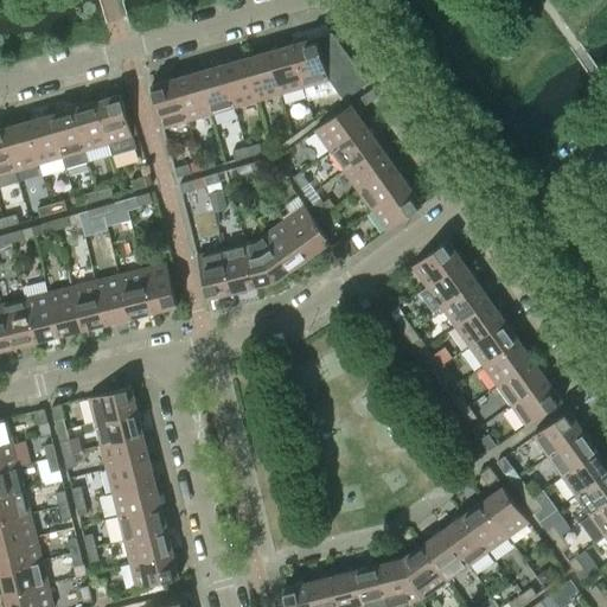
[(332,32),(292,44),(304,87),(328,80),(324,65),(320,50),(337,39),(332,32)]
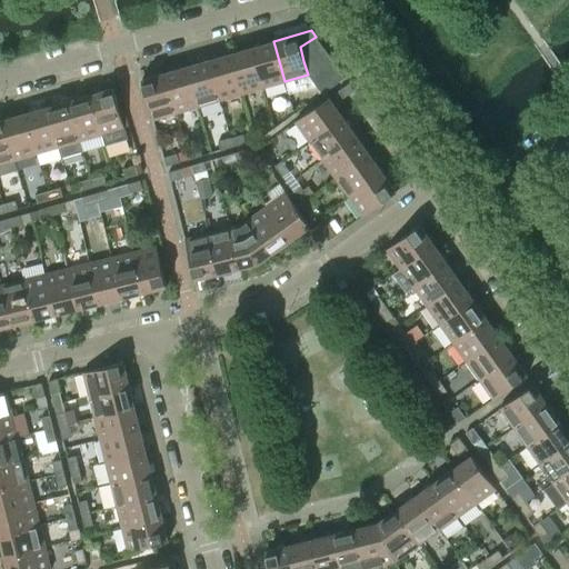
[(316,37),(300,47),(303,61),(323,48),(316,37)]
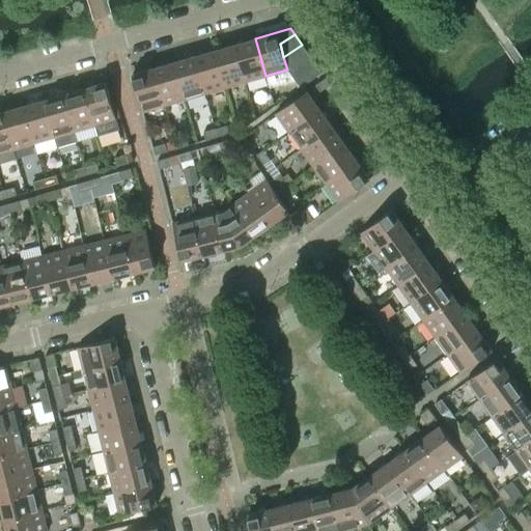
[(255,38),(234,45),(246,82),(266,76),(255,38)]
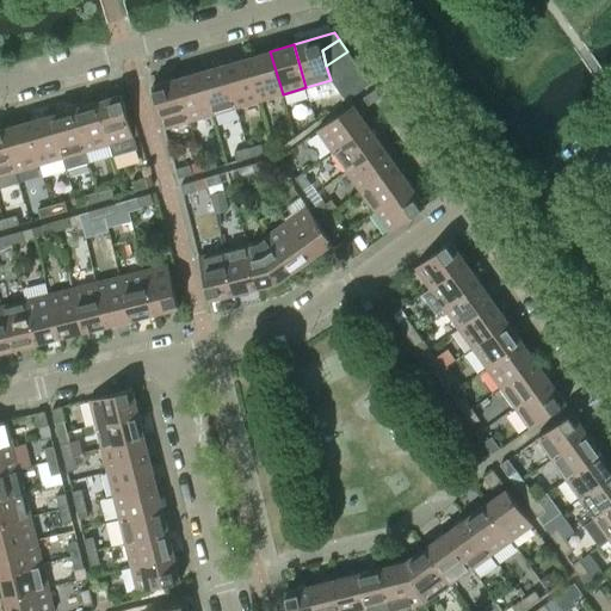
[(270,51),(247,59),(259,102),(283,94),(270,51)]
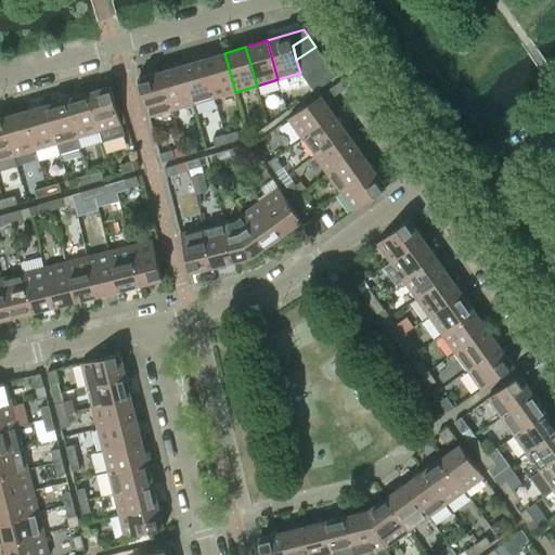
[(315,47),(296,60),(300,73),(322,56),(315,47)]
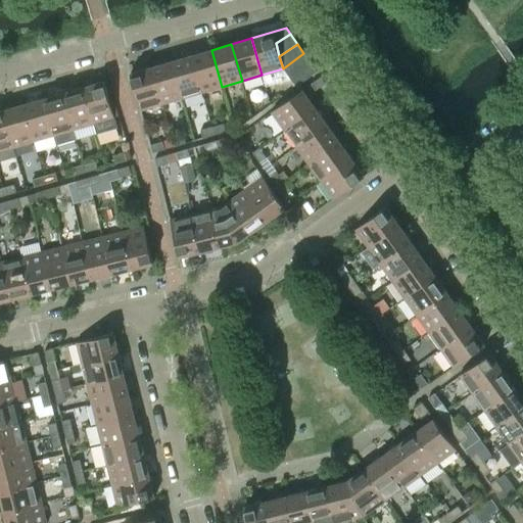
[(211,50),(191,55),(202,92),(222,87),(211,50)]
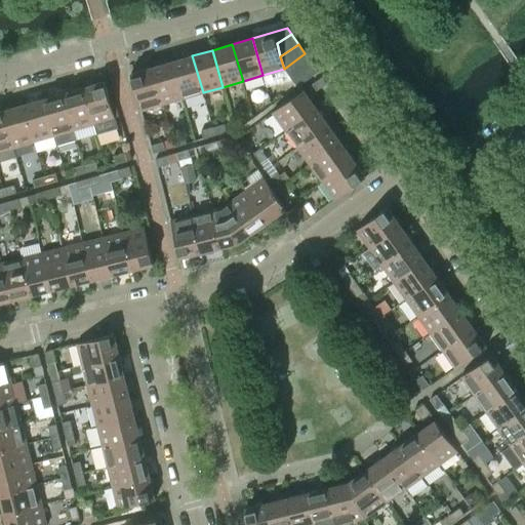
[(305,53),(284,69),(291,79),(301,71),(312,64),(305,53)]
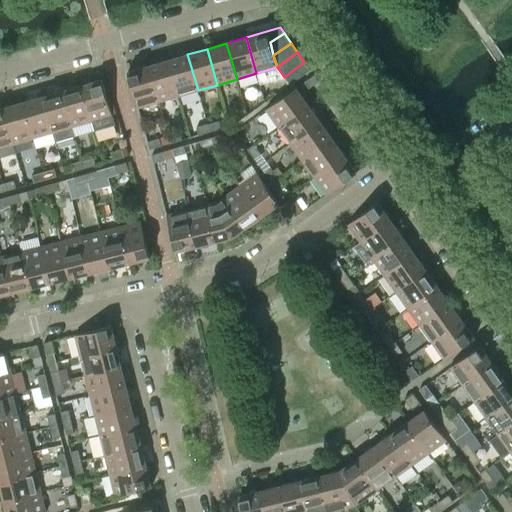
[(187,54),(168,60),(178,96),(198,90),(187,54)]
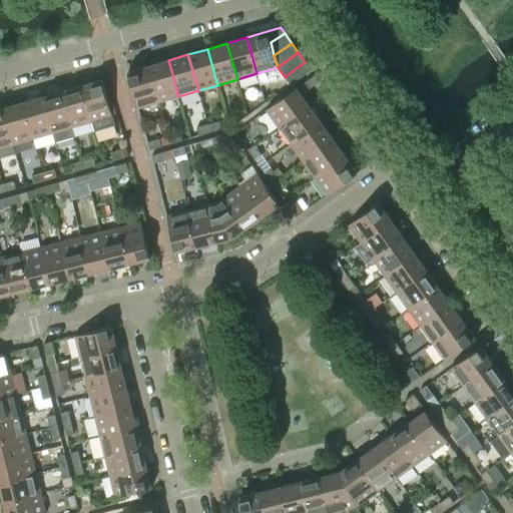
[(168,60),(148,66),(158,102),(178,96),(168,60)]
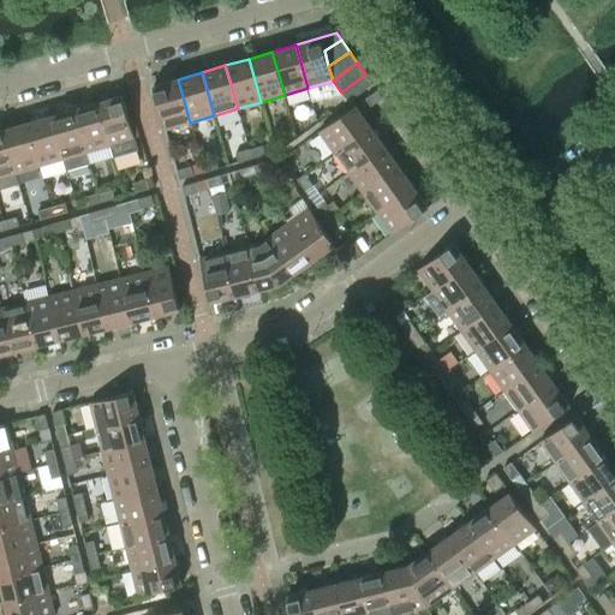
[(365,75),(353,83),(360,93),(372,84),(365,75)]
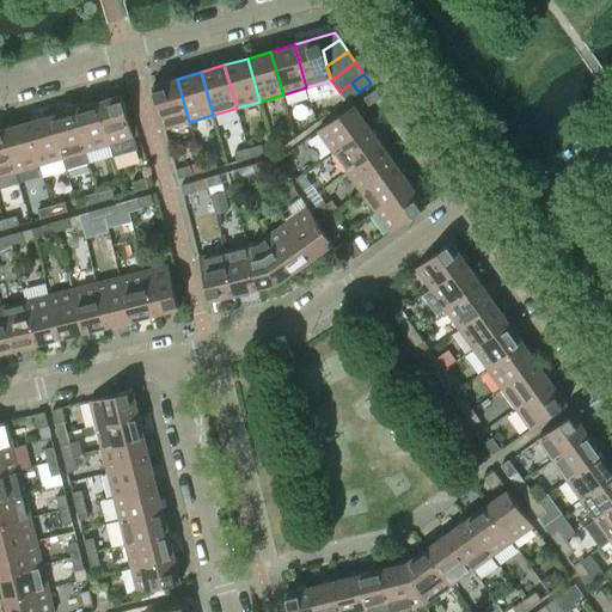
[(177,79),(152,86),(165,129),(189,122),(177,79)]
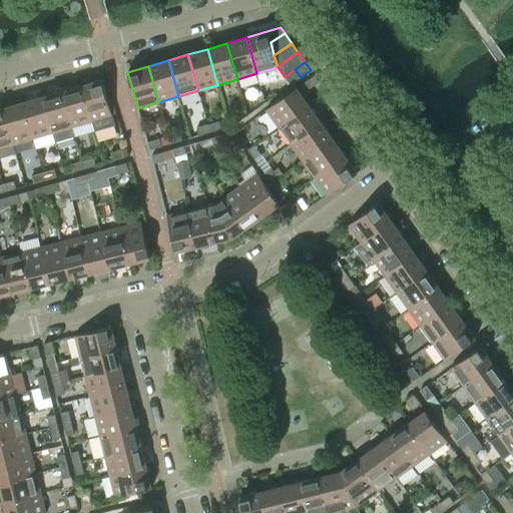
[(295,69),(285,77),(290,85),(301,77),(295,69)]
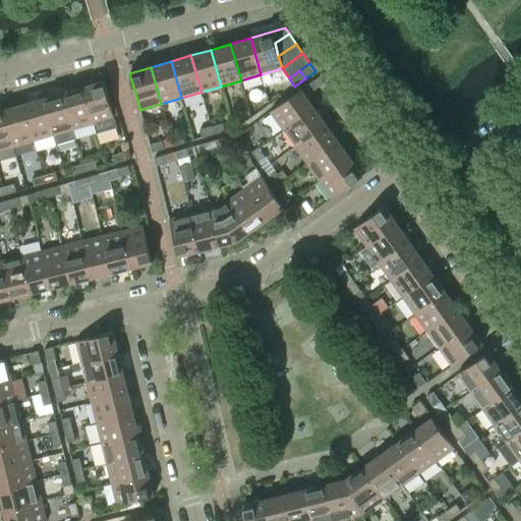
[(320,76),(309,83),(313,90),(324,82),(320,76)]
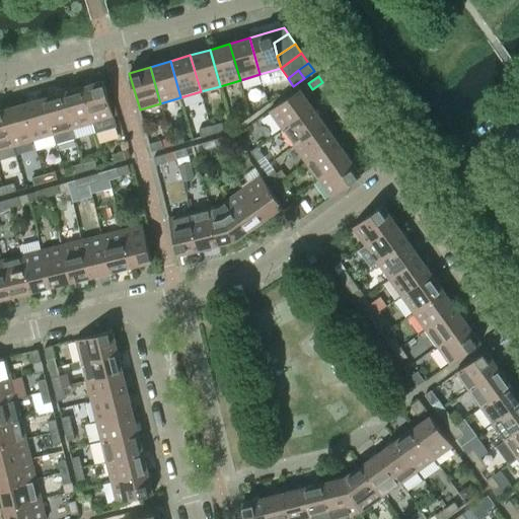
[(103,80),(82,86),(92,123),(95,132),(117,126),(103,80)]
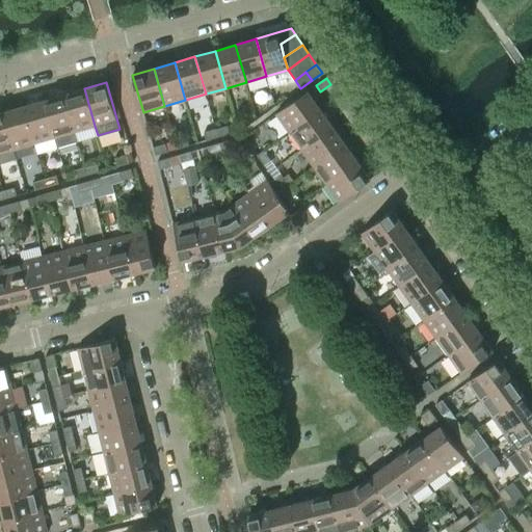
[(84,88),(63,95),(75,132),(95,126),(84,88)]
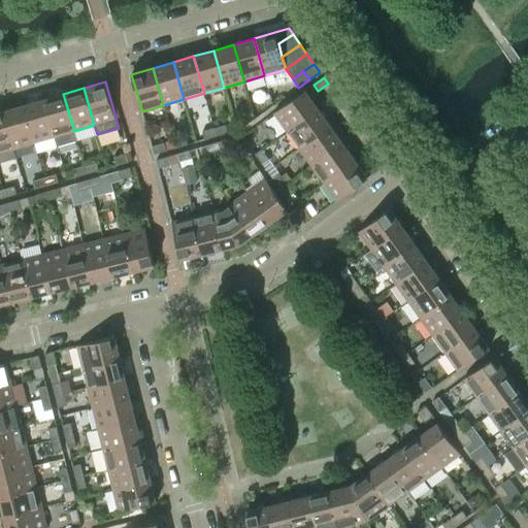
[(305,91),(273,112),(287,131),(318,108),(305,91)]
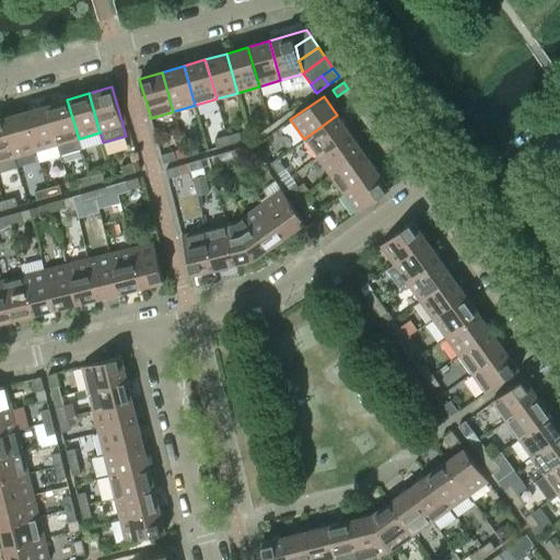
[(67,100),(46,106),(57,144),(60,155),(81,149),(79,139),(67,100)]
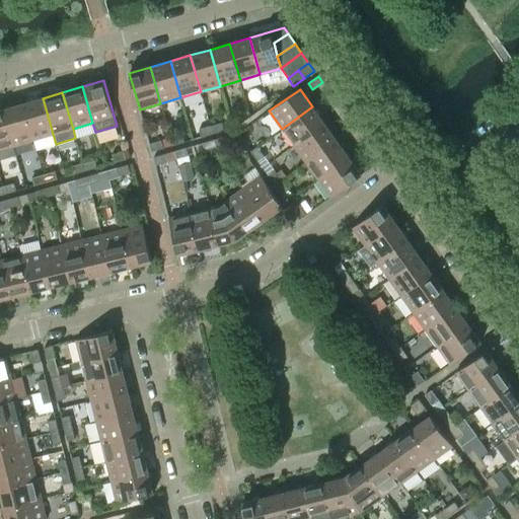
[(43,98),(22,103),(32,140),(53,134),(43,98)]
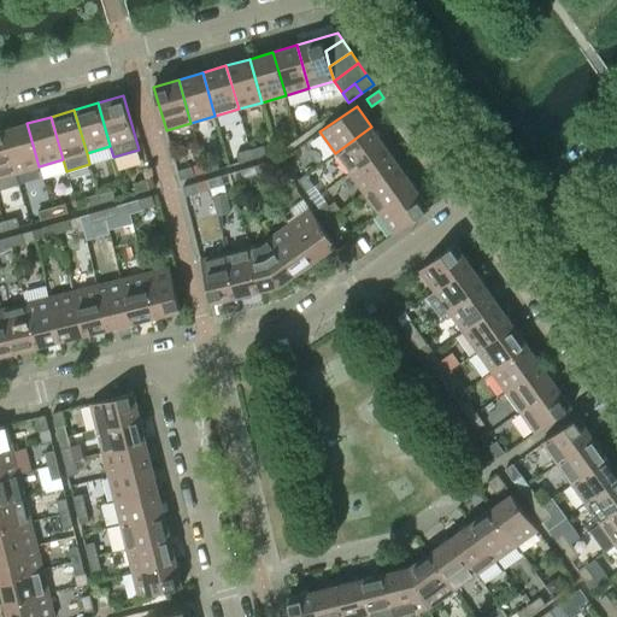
[(27,123),(3,130),(16,174),(39,166),(27,123)]
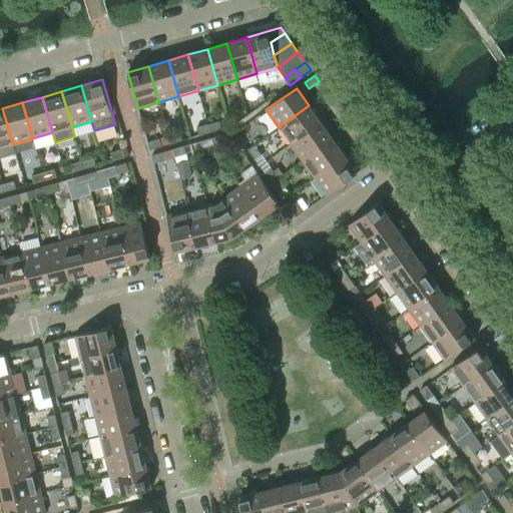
[(309,105),(279,127),(291,144),(321,122),(309,105)]
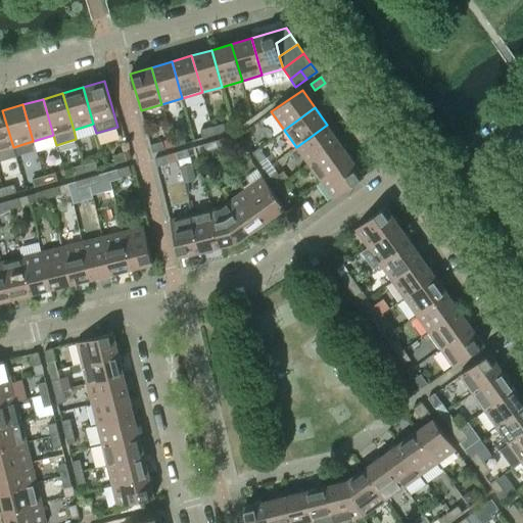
[(2,110),(0,110),(0,160),(16,157),(13,147),(2,110)]
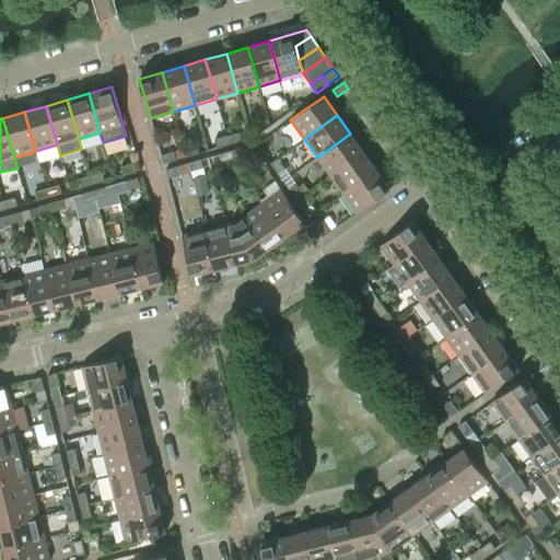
[(238,132),(226,136),(229,144),(242,140),(238,132)]
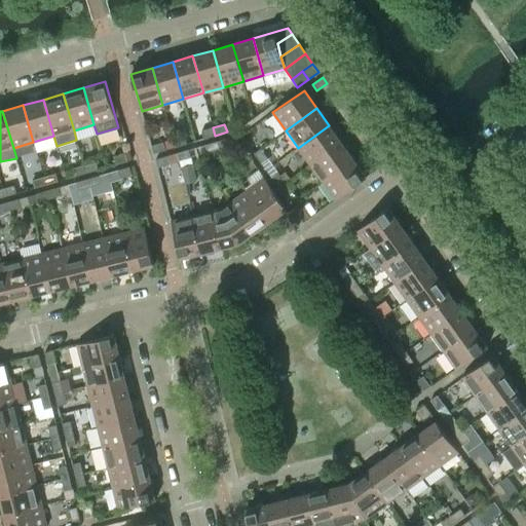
[(329,125),(298,148),(310,164),(341,142),(329,125)]
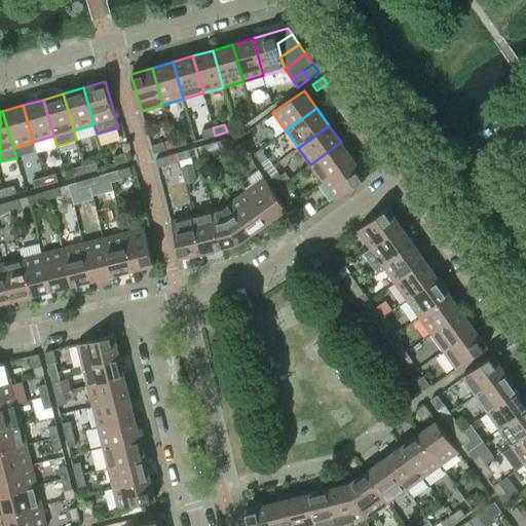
[(215,136),(213,127),(201,130),(203,139),(215,136)]
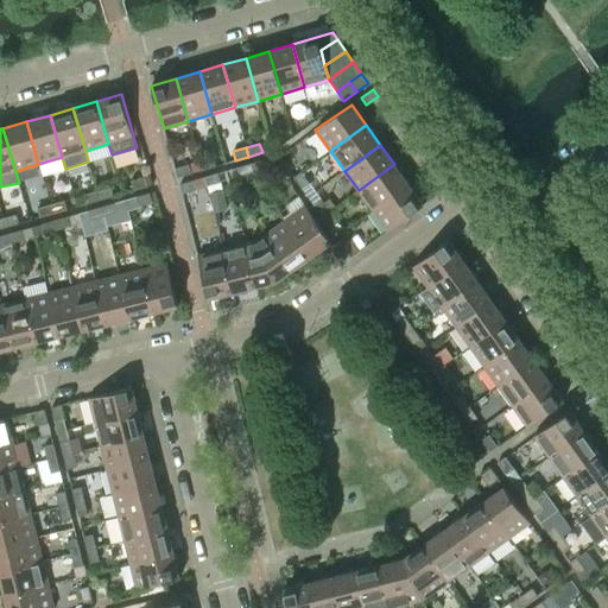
[(200,160),(202,170),(216,166),(213,157),(200,160)]
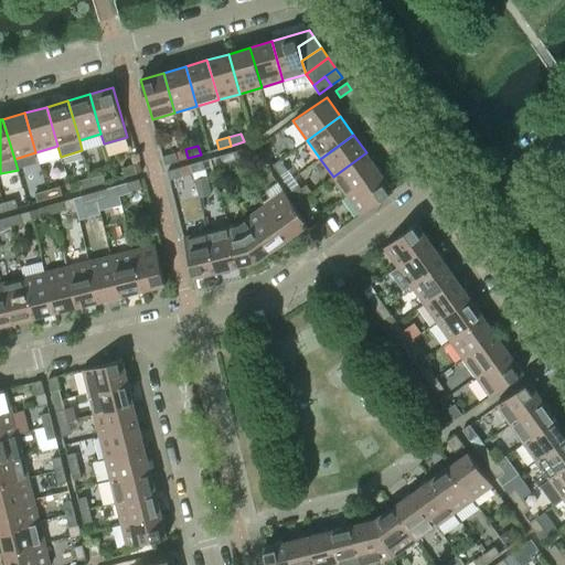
[(245,148),(233,151),(235,160),(248,157),(245,148)]
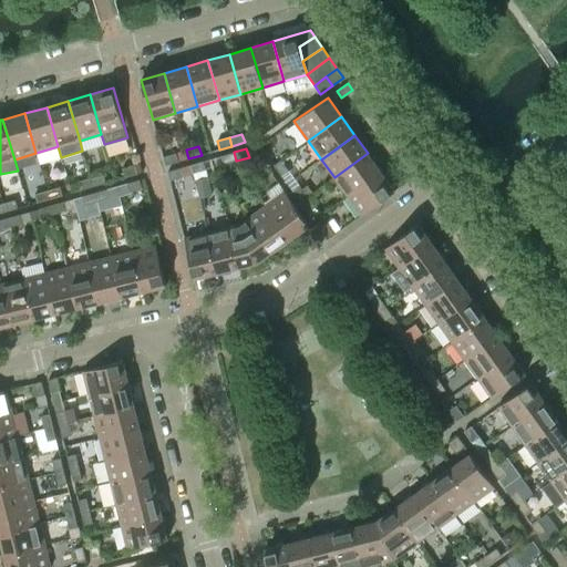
[(234,152),(222,156),(224,164),(236,161),(234,152)]
